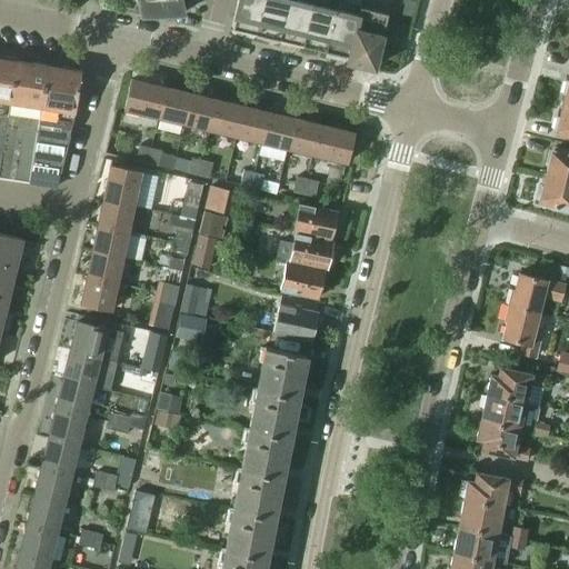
[(131,0),(185,12),(181,0),(131,0)]
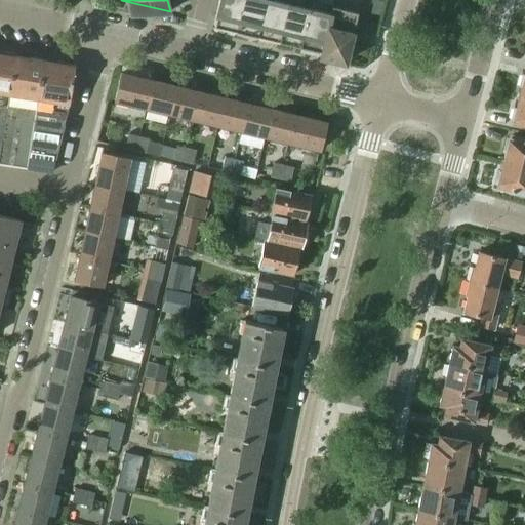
[(236,32),(243,0),(219,0),(213,26),(212,26),(212,27),(236,32)]
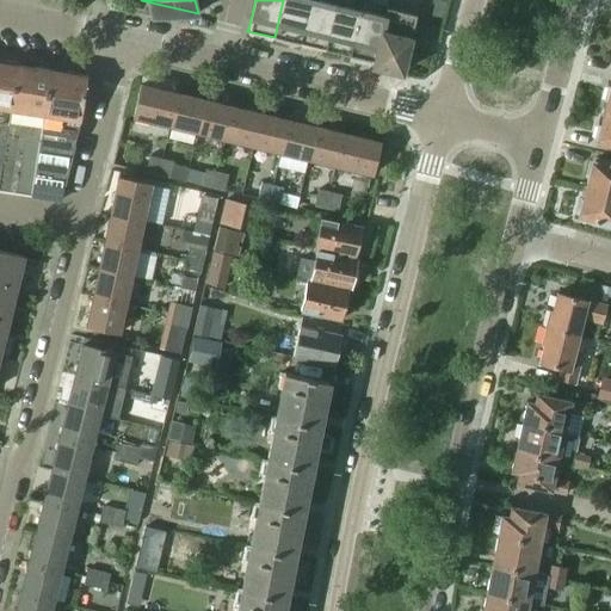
[(300,43),(309,0),(283,0),(275,37),(300,43)]
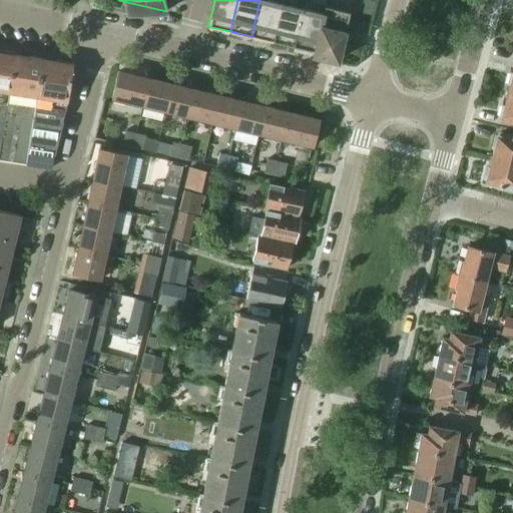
[(273,41),(282,4),(264,0),(260,0),(251,36),(273,41)]
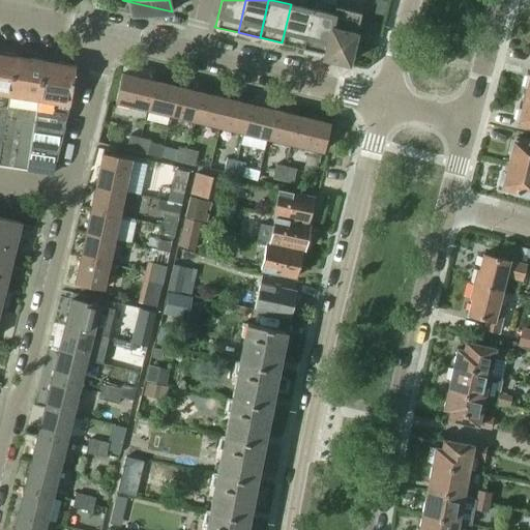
[(303,48),(313,9),(291,4),(282,42),(303,48)]
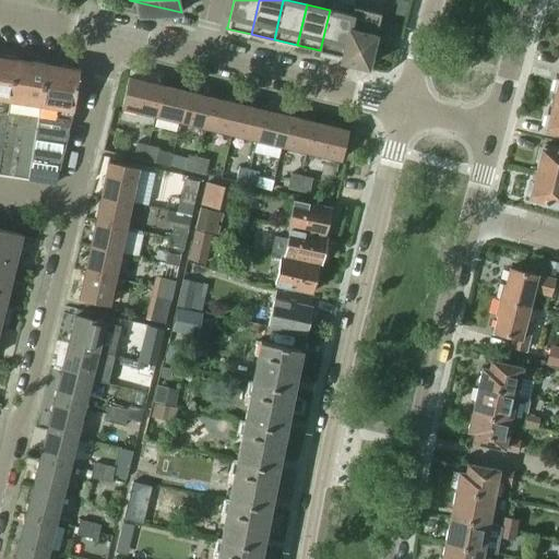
[(342,61),(355,8),(354,8),(352,15),(330,10),(320,50),(342,56),(341,60),(342,61)]
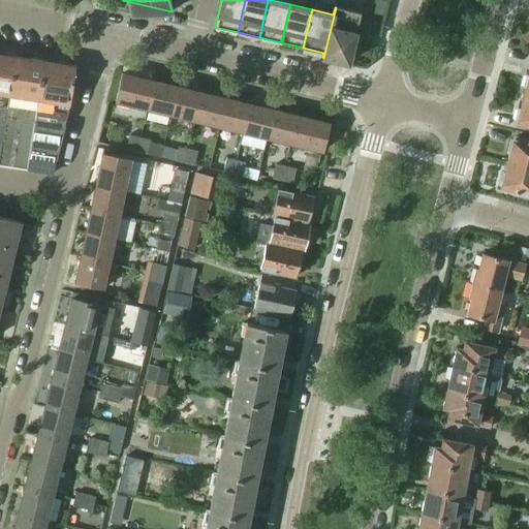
[(353,43),(361,12),(336,7),(323,58),(348,64),(353,43)]
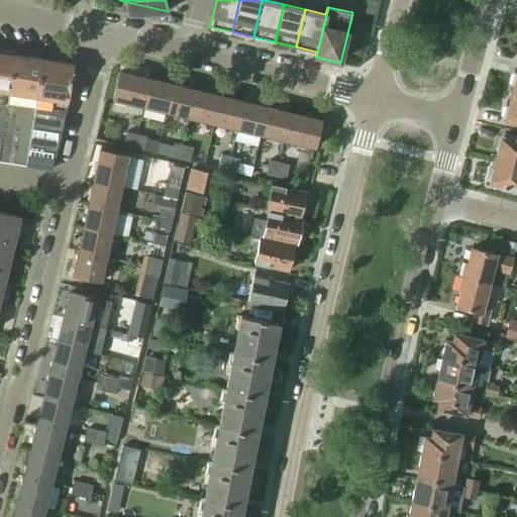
[(0,149),(16,56),(14,55),(14,54),(2,52),(2,53),(0,53),(0,149)]
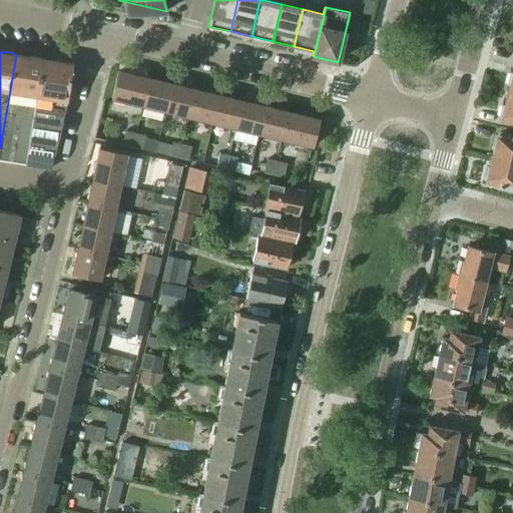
[(0,160),(26,165),(44,59),(42,59),(42,58),(29,56),(29,57),(16,55),(0,148),(0,160)]
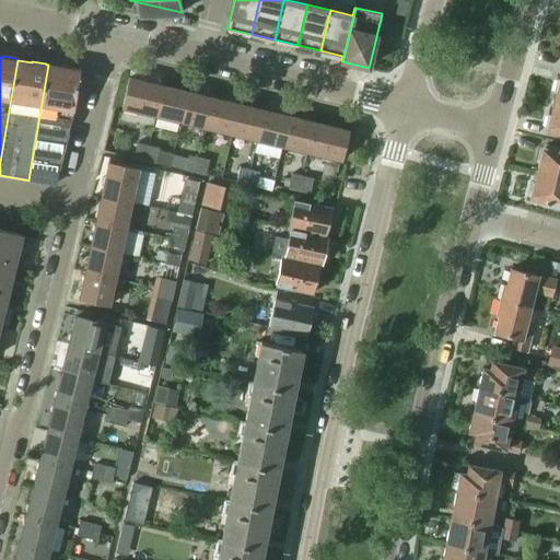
[(55,184),(73,111),(74,112),(74,109),(73,109),(74,103),(76,103),(77,95),(76,95),(80,70),(77,69),(77,68),(62,66),(62,67),(48,65),(28,181),(55,184)]
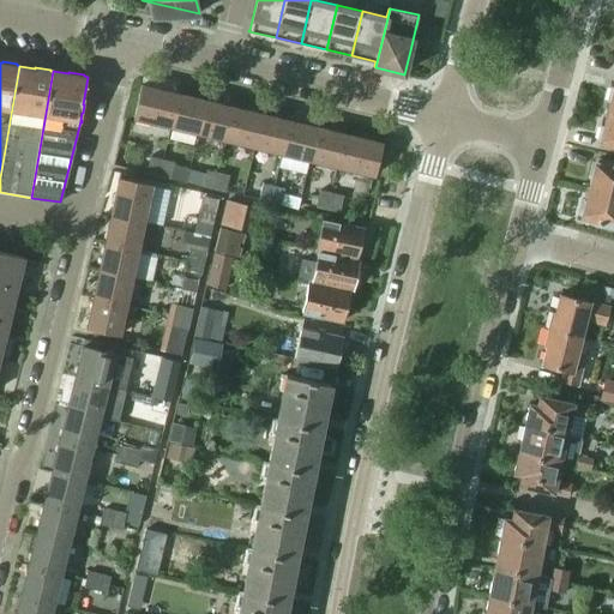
[(173,127),(180,95),(142,85),(134,118),(173,127)]
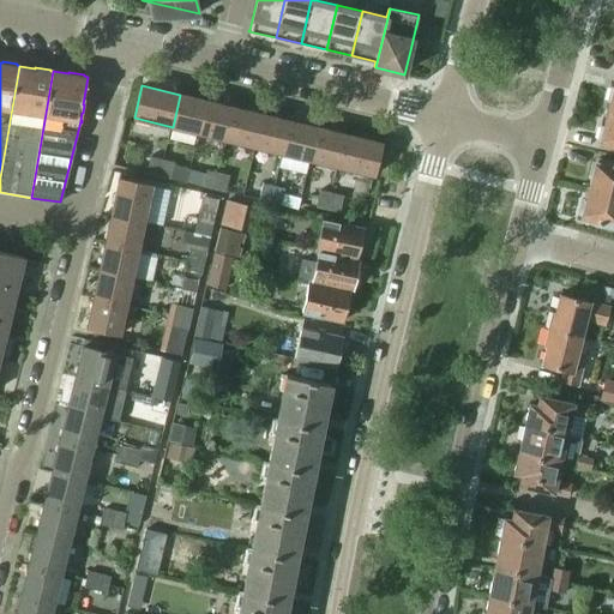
[(200,134),(208,101),(180,95),(173,127),(200,134)]
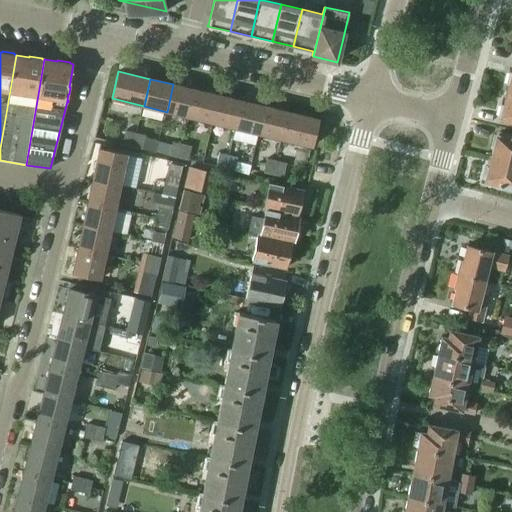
[(190,117),(196,90),(173,84),(167,112),(190,117)]
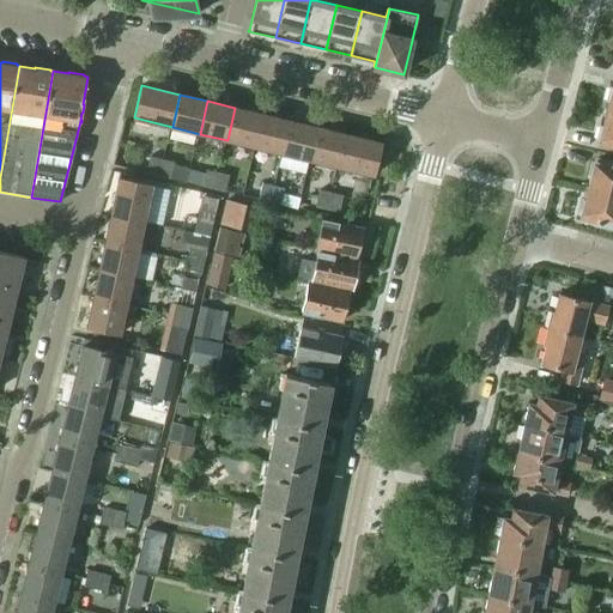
[(255,147),(262,115),(235,108),(228,140),(255,147)]
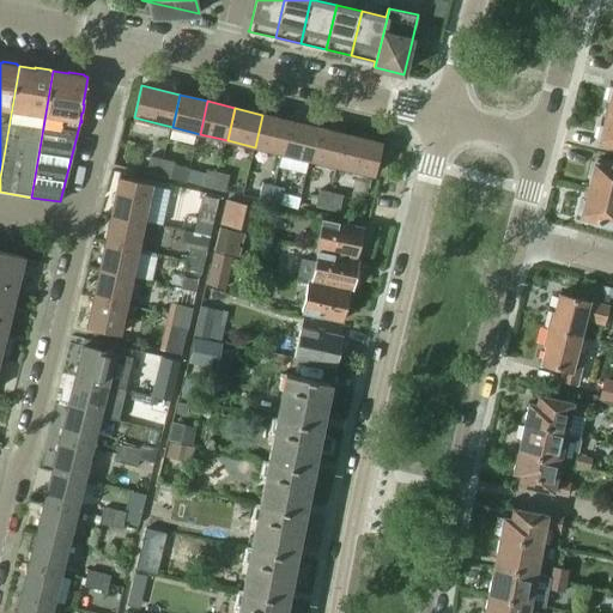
[(283,153),(291,121),(262,115),(255,147),(283,153)]
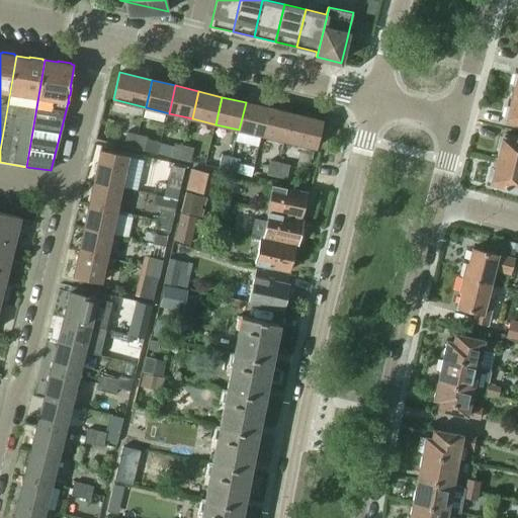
[(517,99),(513,98),(507,122),(517,125),(517,99)]
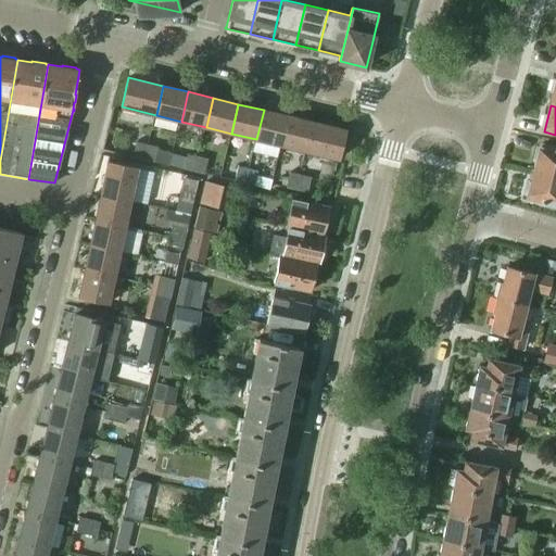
[(281,146),(289,116),(264,110),(256,139),(281,146)]
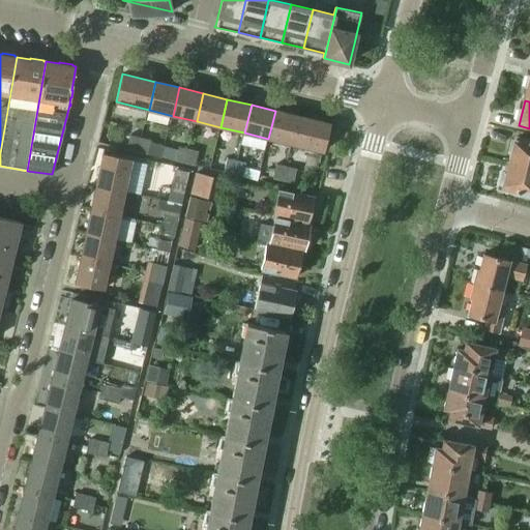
[(292,144),(299,116),(275,111),(268,139),(292,144)]
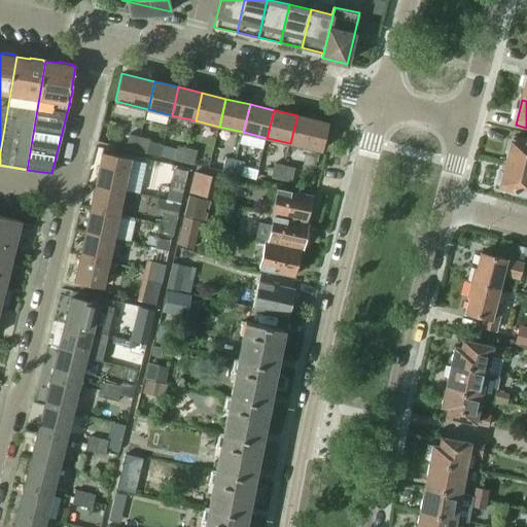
[(327,123),(297,115),(290,143),(321,151),(327,123)]
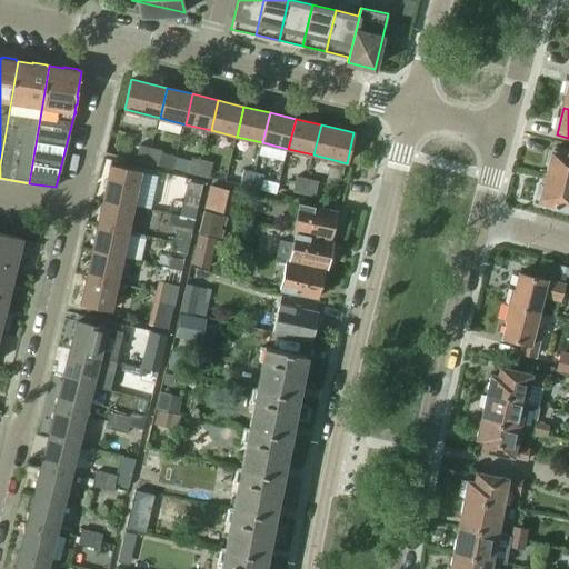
[(149,163),(152,148),(140,145),(136,160),(149,163)]
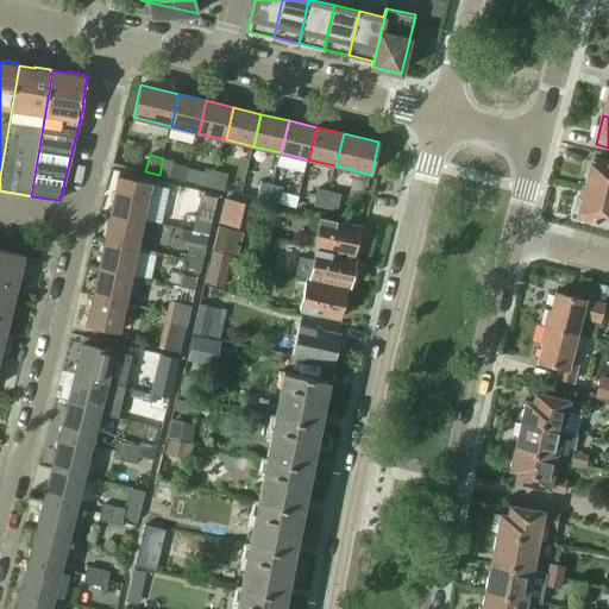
[(173,161),(163,158),(159,175),(169,176),(173,161)]
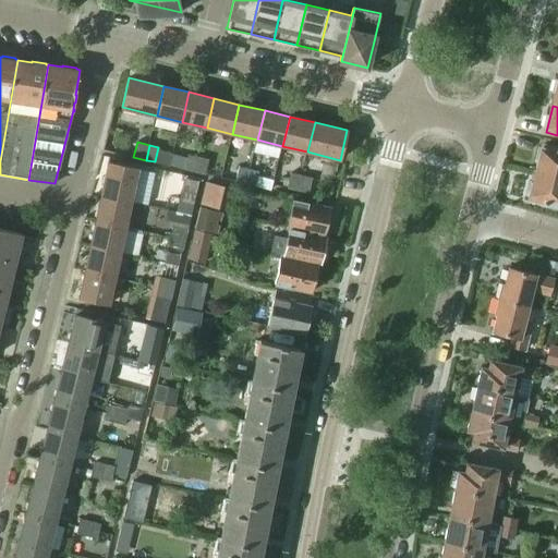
[(557,149),(557,150),(543,146),(535,173),(557,178),(557,149)]
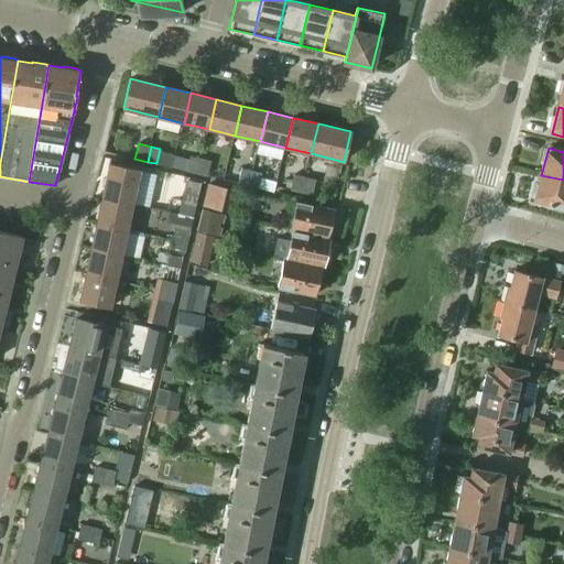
[(191,156),(187,171),(208,175),(212,161),(191,156)]
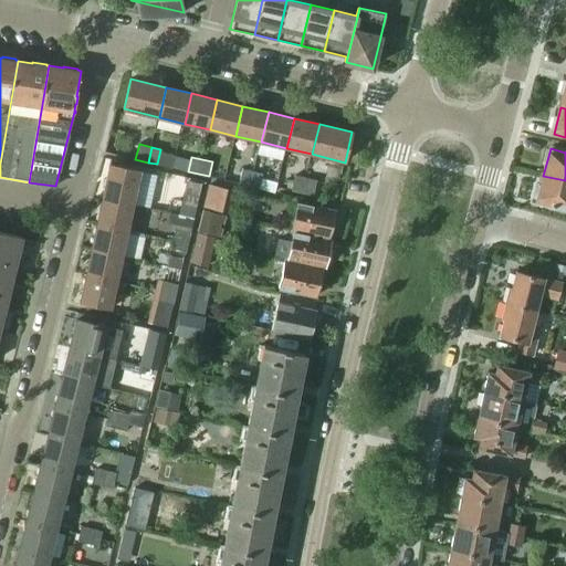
[(109,165),(103,196),(133,202),(140,170),(109,165)]
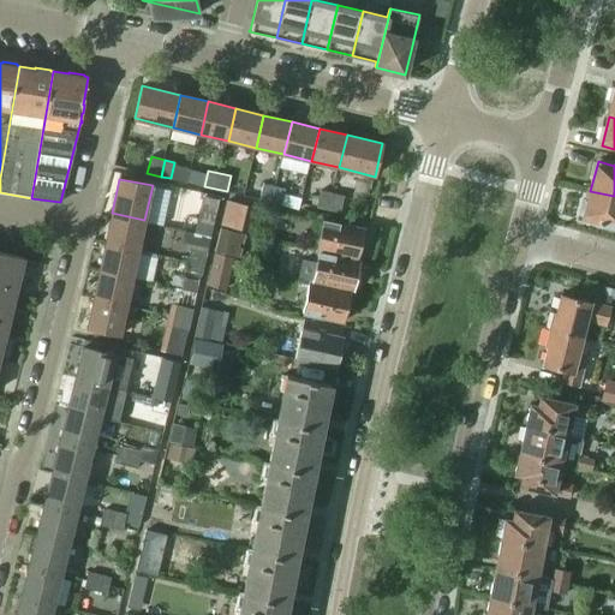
[(261,199),(282,204),(287,189),(264,184),(261,199)]
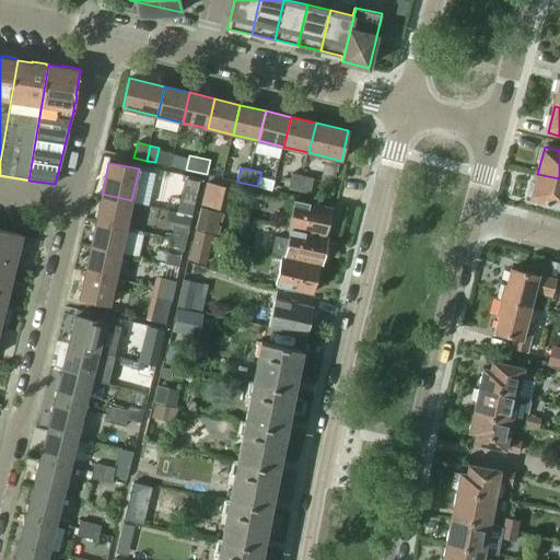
[(300,191),(303,176),(292,174),(289,189),(300,191)]
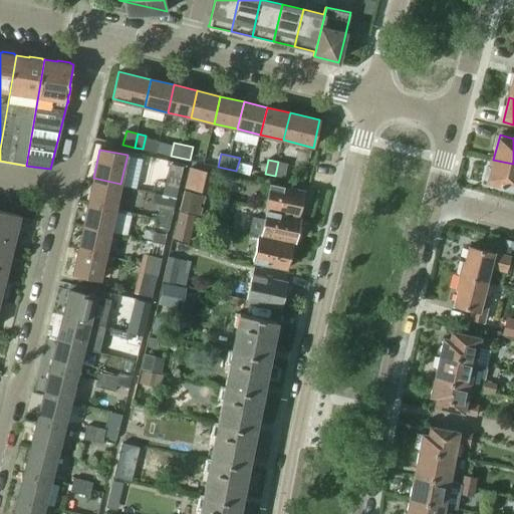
[(513,164),(493,160),(488,183),(502,187),(501,188),(513,191),(513,164)]
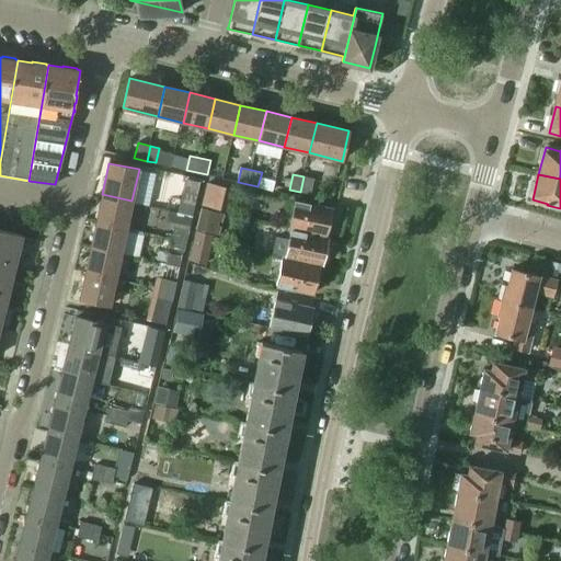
[(310,194),(315,179),(304,176),(300,192),(310,194)]
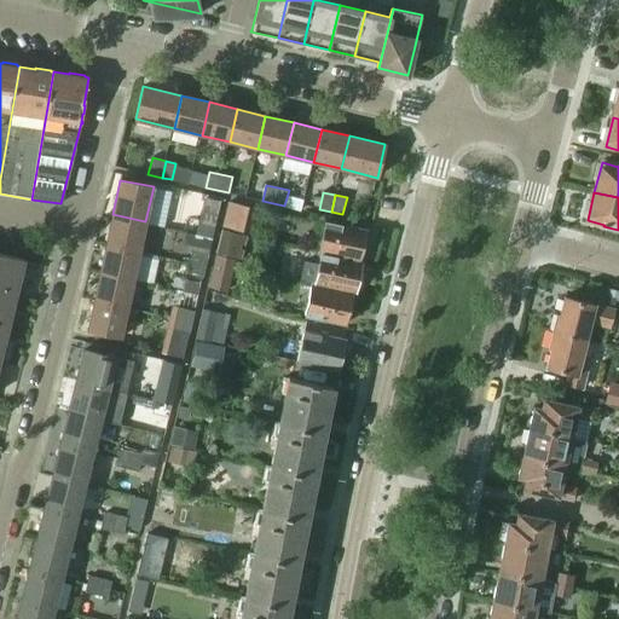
[(219,215),(221,202),(206,200),(203,212),(219,215)]
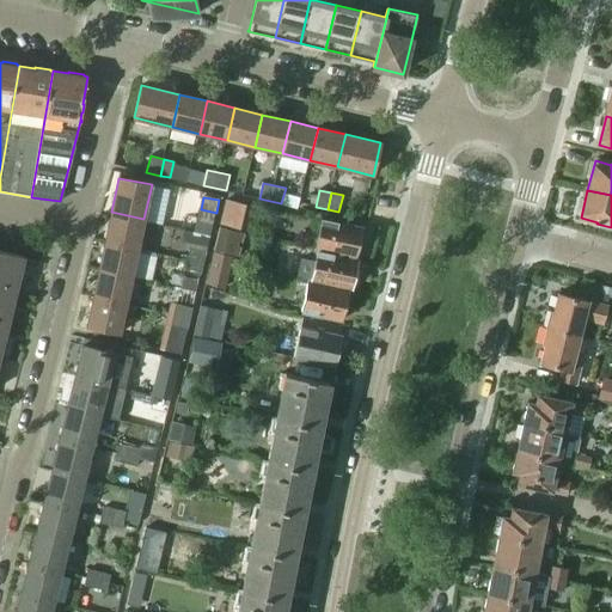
[(250,206),(226,200),(221,224),(244,230),(250,206)]
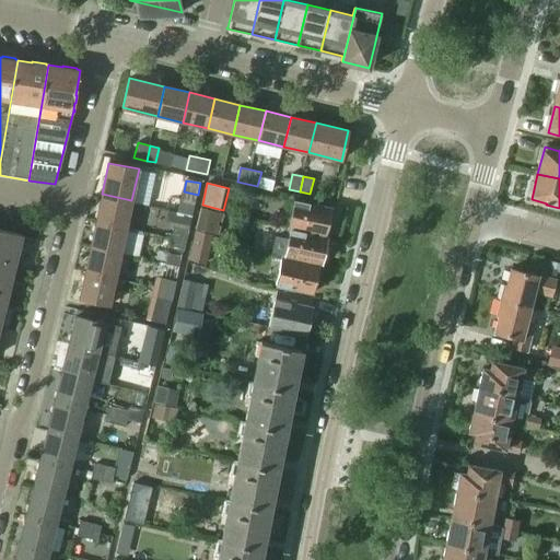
[(126,225),(131,200),(102,194),(96,220),(126,225)]
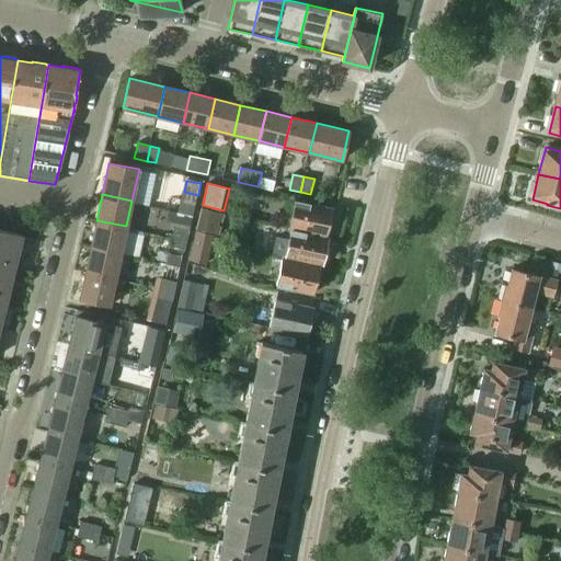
[(192,212),(195,199),(182,196),(179,208),(192,212)]
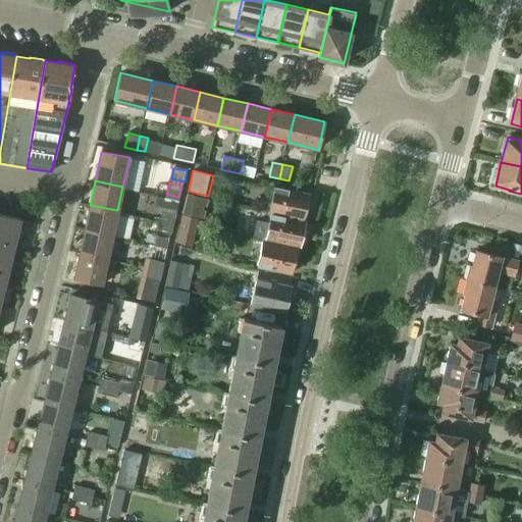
[(303,220),(303,219),(310,193),(276,186),(270,212),(272,212),(303,220)]
